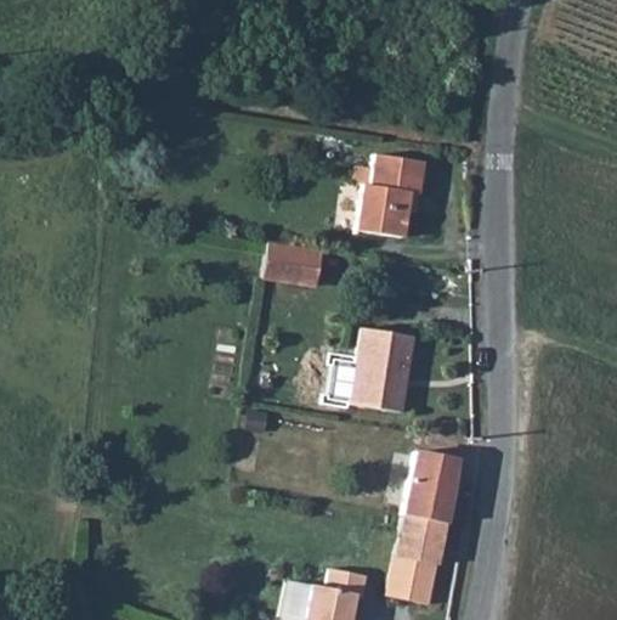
[(362,180),(356,226),(407,235),(414,189),(423,190),(428,161),(377,155),(372,181),(362,180)]
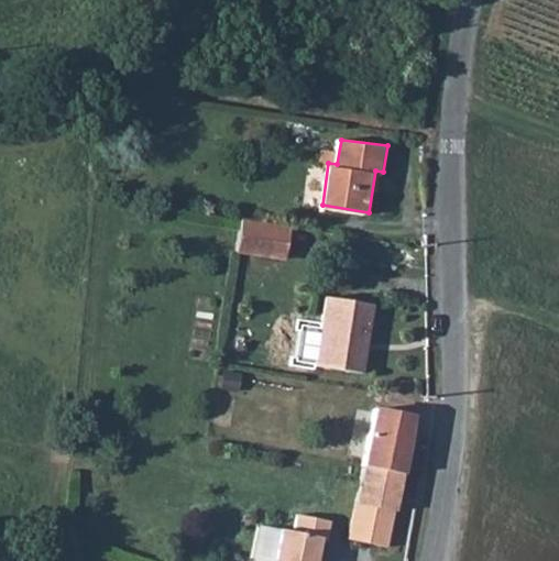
[(244,220),(240,249),(287,255),(292,227),(244,220)]
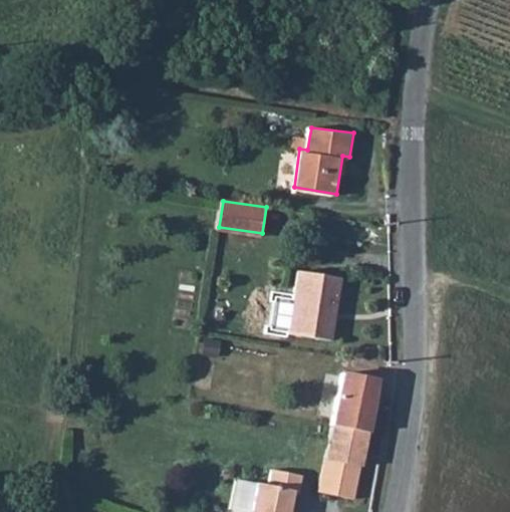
[(302,271),(290,334),(331,338),(340,276),(302,271)]
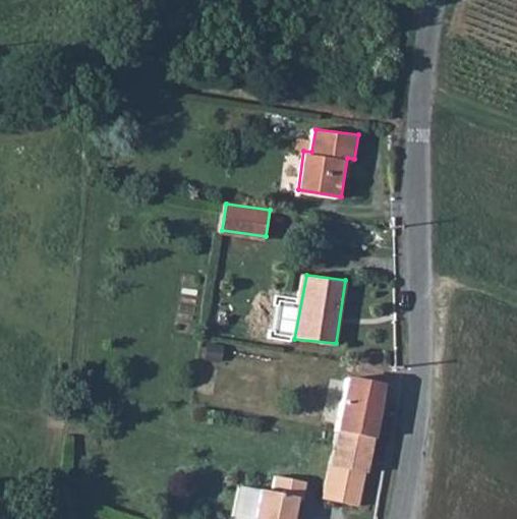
[(349,382),(339,431),(375,440),(380,415),(381,389),(349,382)]
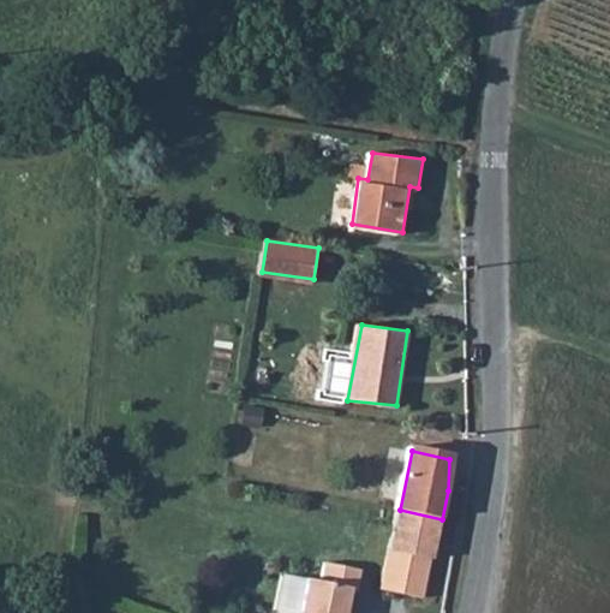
[(400,510),(383,590),(424,599),(442,519),(400,510)]
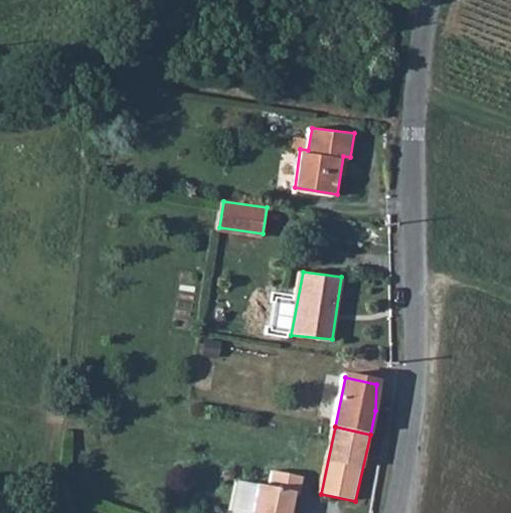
[(290,512),(294,498),(300,499),(304,481),(277,475),(274,488),(261,485),(253,512),(290,512)]
